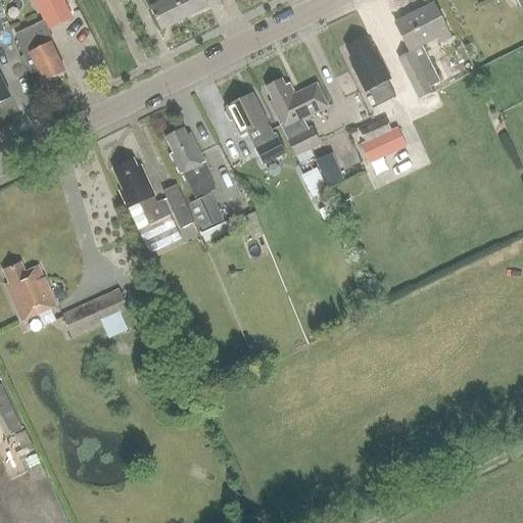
[(61,0),(35,0),(49,29),(64,20),(70,18),(61,0)]
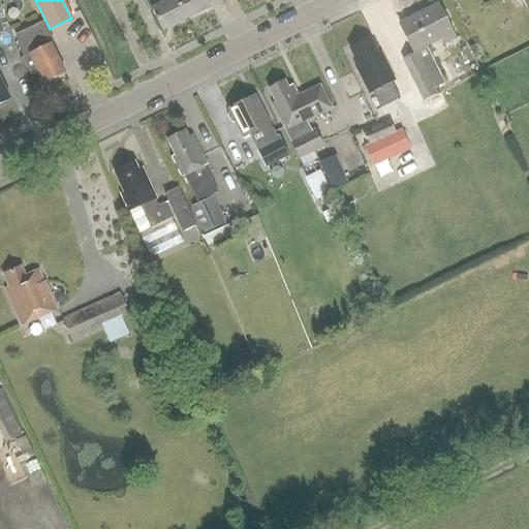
[(162,30),(187,19),(177,0),(169,0),(160,5),(157,0),(146,0),(151,10),(152,9),(162,30)]
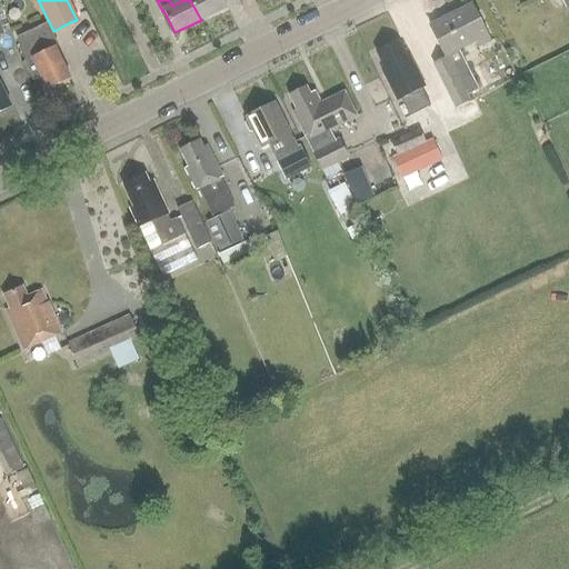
[(190,0),(201,20),(227,7),(222,0),(190,0)]
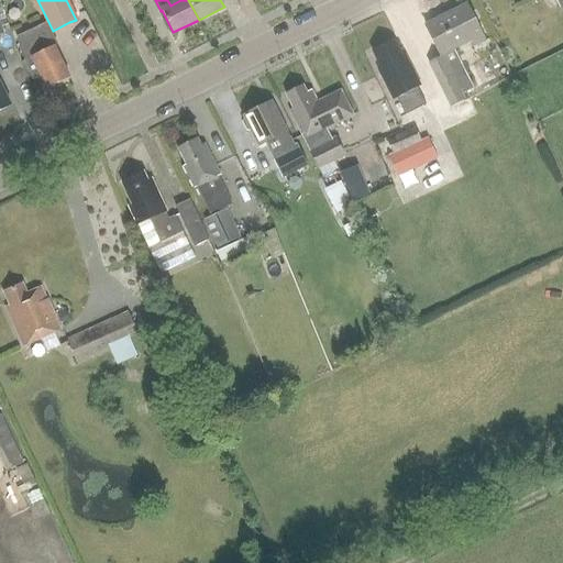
[(470,42),(473,47),(485,42),(466,4),(424,25),(441,56),(470,42)]
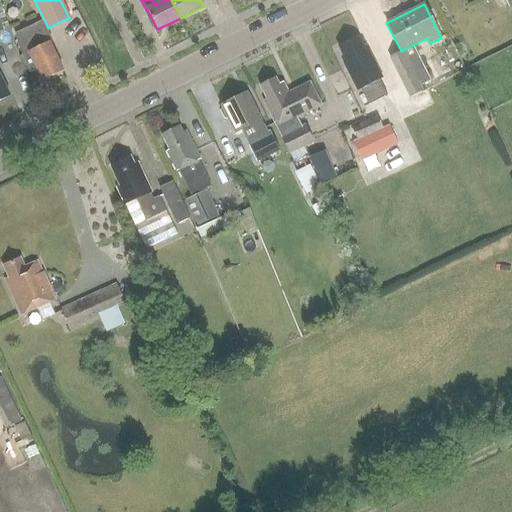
[(42,81),(63,71),(49,42),(47,43),(41,30),(31,35),(37,48),(22,56),(30,73),(37,70),(42,81)]
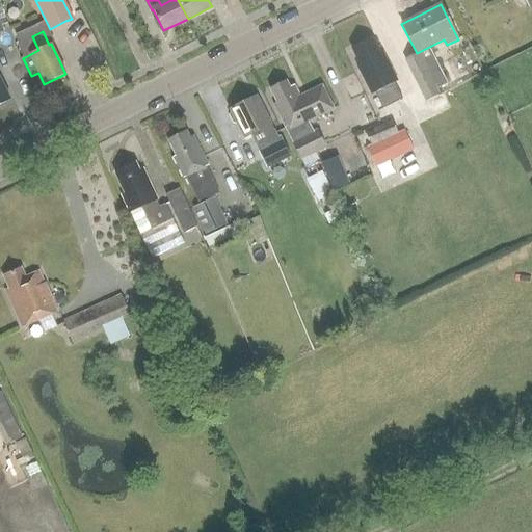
[(374,92),(383,109),(402,99),(394,82),(397,81),(383,53),(380,54),(372,38),(351,49),(360,64),(356,65),(371,94),(374,92)]
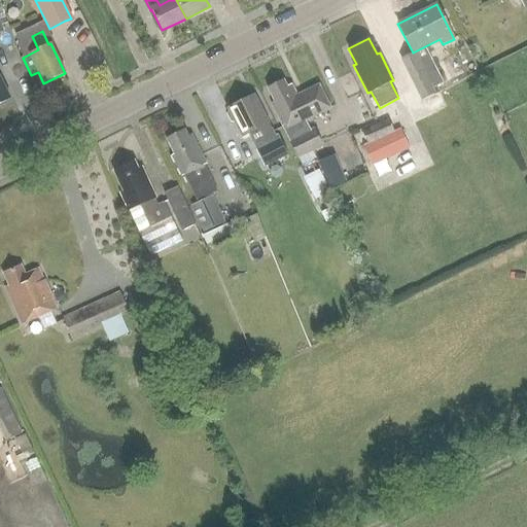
[(421,66),(408,73),(421,100),(434,93),(431,88),(424,73),(423,70),(421,66)]
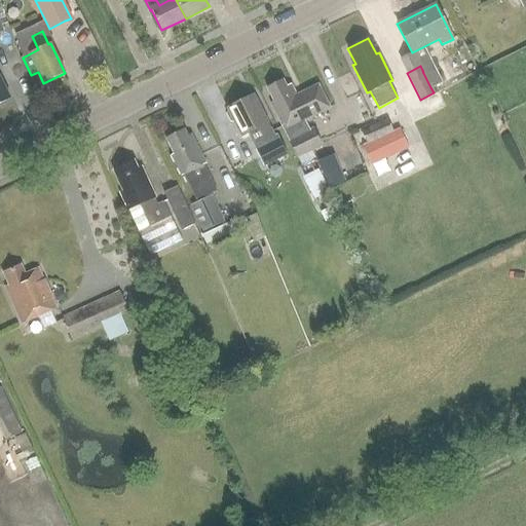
[(0,103),(10,99),(0,78),(0,103)]
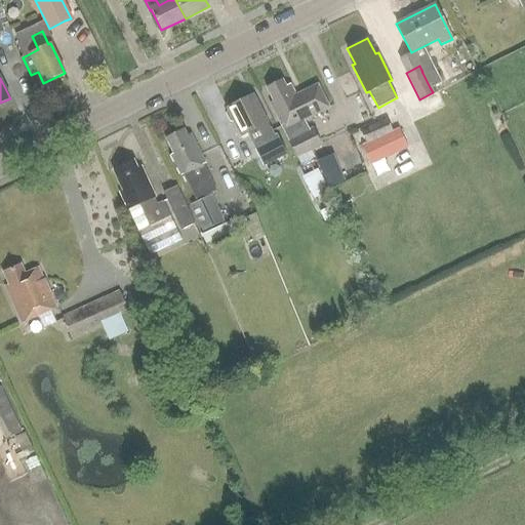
[(283,80),(267,88),(274,104),(271,105),(297,157),(321,147),(313,129),(307,131),(303,122),(330,109),(318,84),(295,95),(290,84),(286,87),(283,80)]
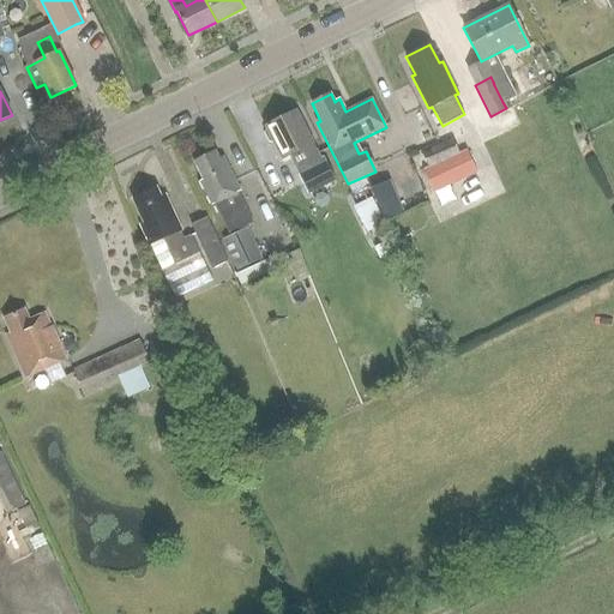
[(266,130),(264,133),(269,142),(272,143),(282,160),(293,155),(302,174),(299,175),(308,194),(335,180),(324,157),(321,158),(296,110),(265,127),(266,130)]
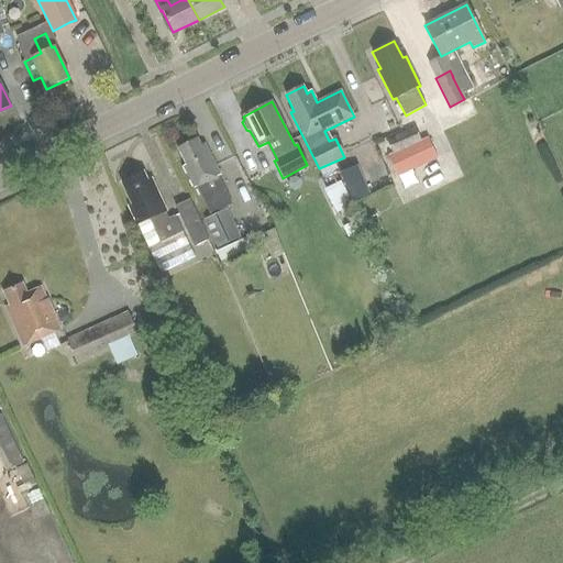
[(415,129),(387,142),(393,154),(387,156),(398,176),(437,157),(428,138),(421,141),(415,129)]
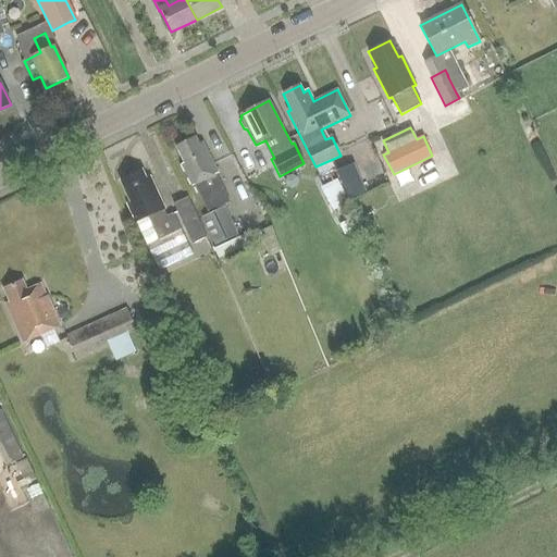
[(197,145),(194,138),(177,147),(185,163),(182,164),(193,186),(195,186),(208,213),(230,202),(215,175),(218,174),(202,143),(197,145)]
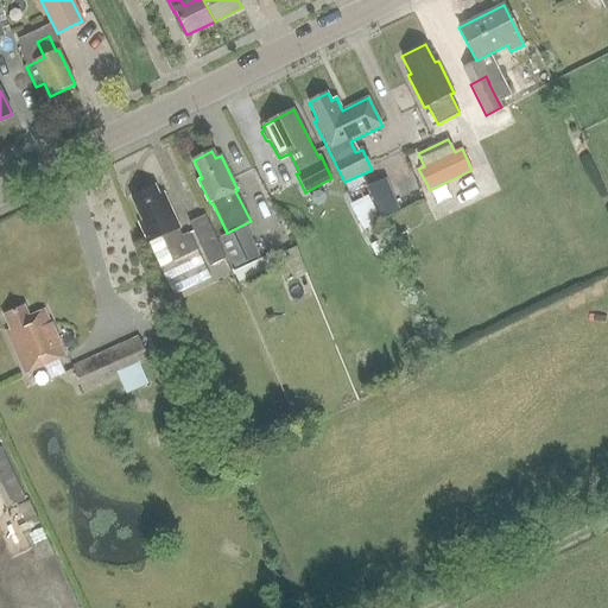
[(369,185),(384,215),(403,207),(388,177),(369,185)]
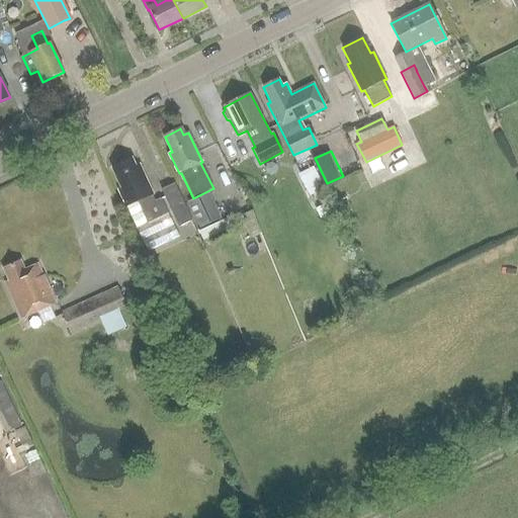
[(134,168),(130,160),(114,167),(123,188),(118,190),(125,206),(138,201),(139,204),(127,209),(148,251),(179,236),(168,212),(168,213),(161,198),(155,201),(152,195),(153,194),(140,165),(134,168)]
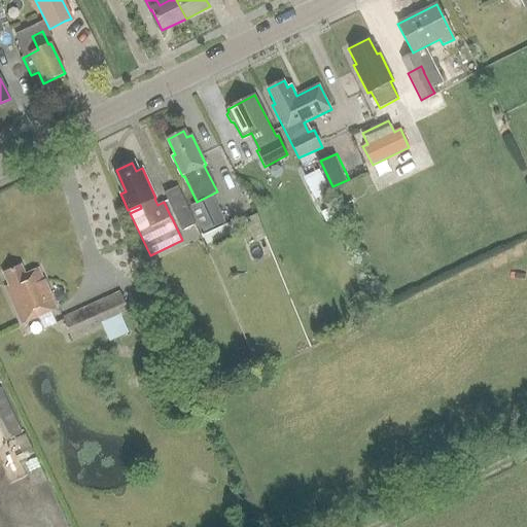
[(320,174),(305,181),(309,189),(324,182),(320,174)]
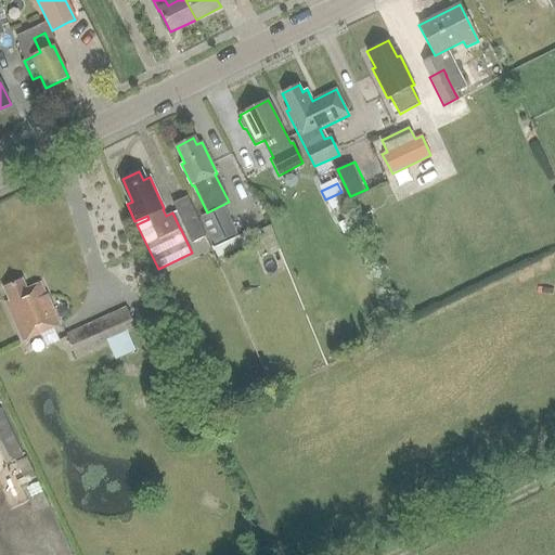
[(192,244),(206,236),(188,197),(172,204),(192,244)]
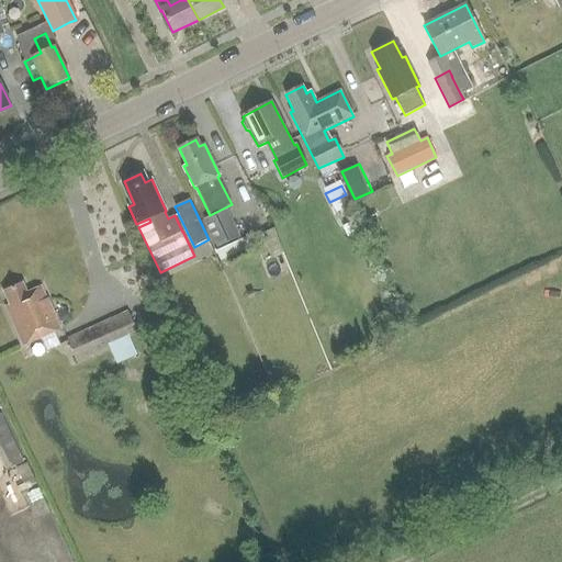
[(240,237),(226,209),(203,220),(216,248),(240,237)]
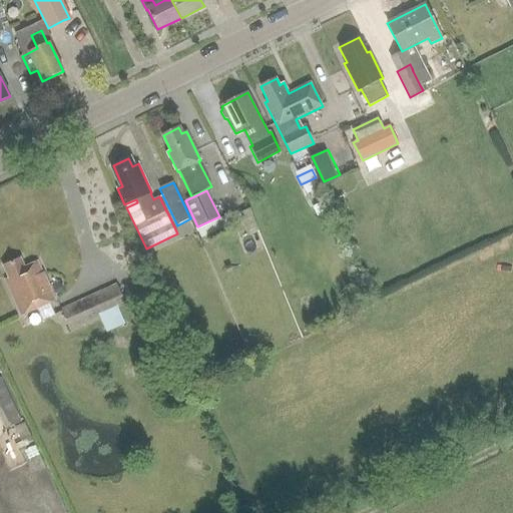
[(231,224),(227,215),(197,229),(201,238),(231,224)]
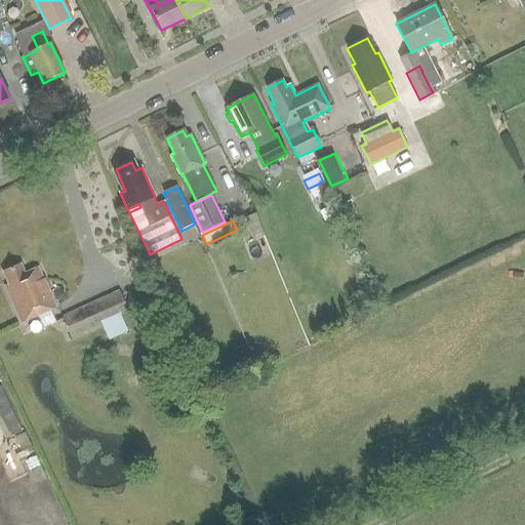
[(21,266),(3,274),(8,286),(5,287),(22,324),(55,308),(38,269),(25,274),(21,266)]
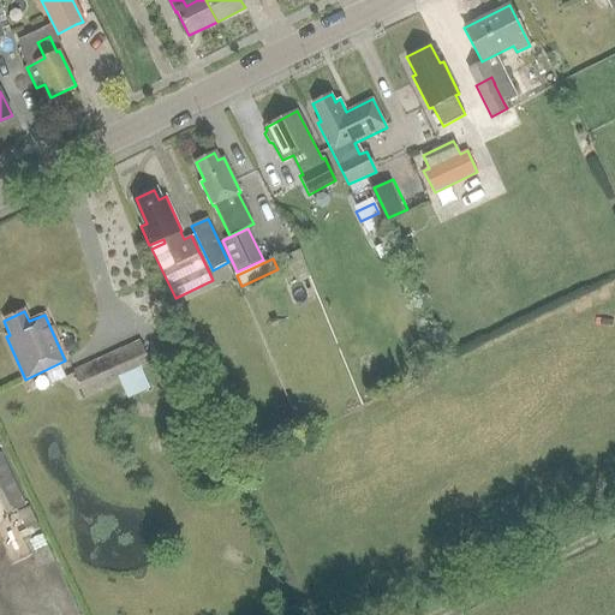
[(120,381),(151,366),(139,340),(72,370),(85,399),(121,383),(120,381)]
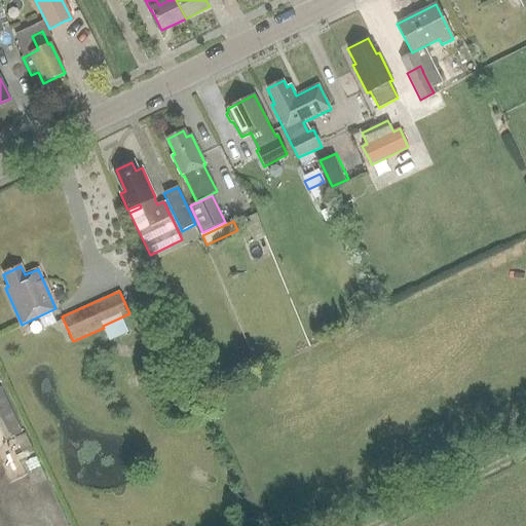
[(22,431),(1,386),(0,386),(0,428),(5,440),(22,431)]
